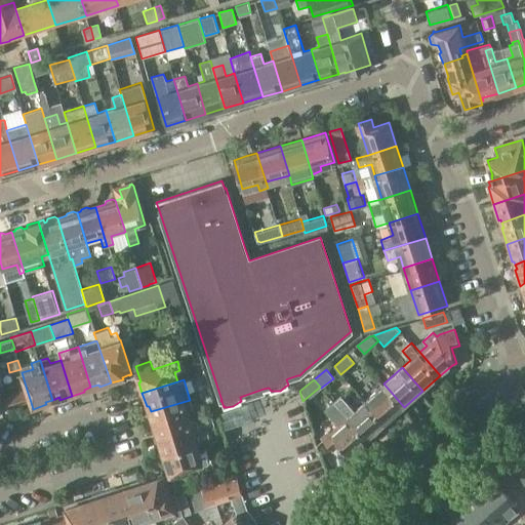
[(384,384),(366,400),(387,422),(404,407),(384,384)]
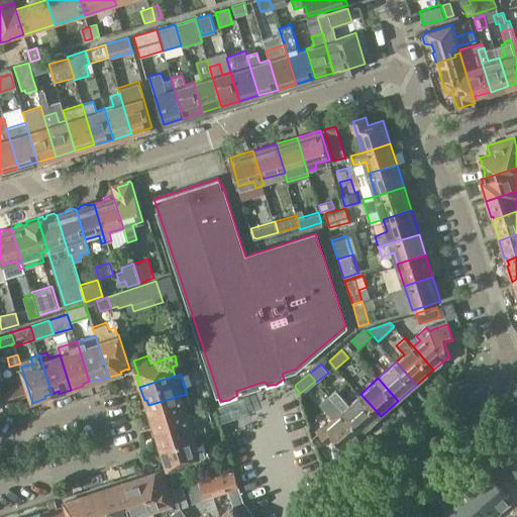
[(204,379),(195,382),(198,390),(206,387),(204,379)]
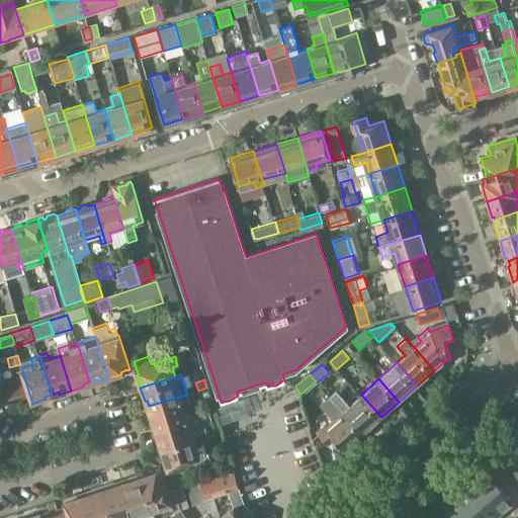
[(4,380),(0,381),(0,404),(4,403),(3,402),(29,394),(26,384),(7,391),(4,380)]
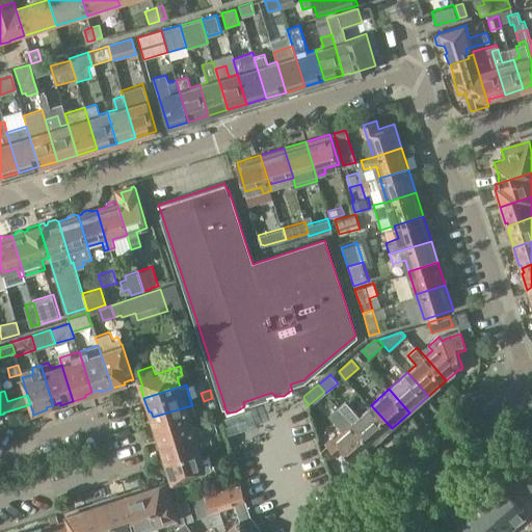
[(211,422),(214,421),(219,419),(212,398),(204,401),(211,422)]
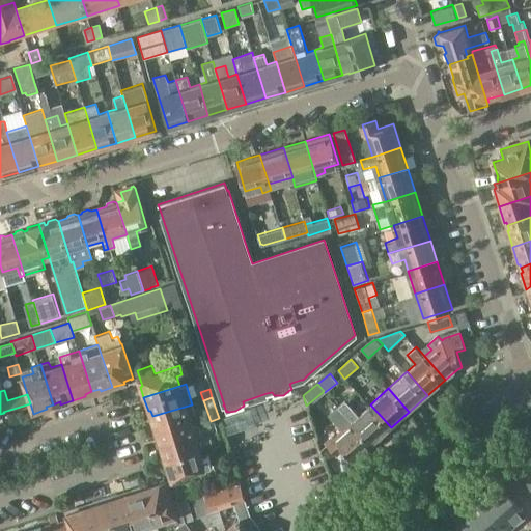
[(338,403),(344,411),(374,443),(391,427),(370,404),(358,414),(344,398),(338,403)]
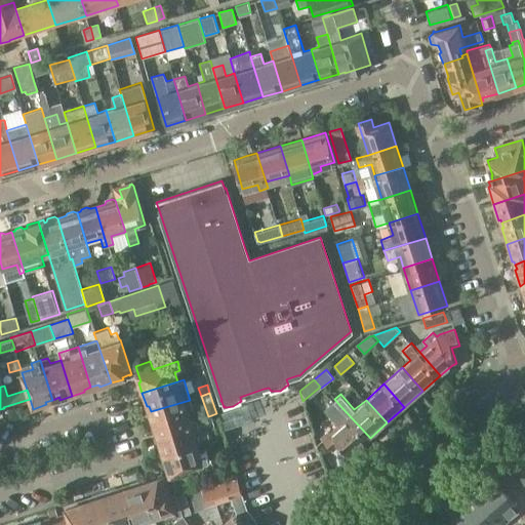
[(151,411),(157,432),(190,421),(187,411),(193,409),(190,400),(151,411)]
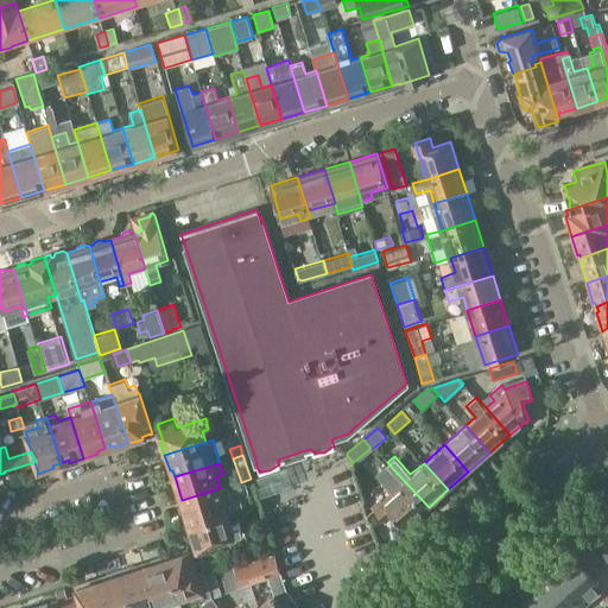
[(429,507),(394,470),(382,480),(392,491),(381,499),(378,494),(368,502),(385,520),(392,514),(398,521),(405,529),(429,507)]
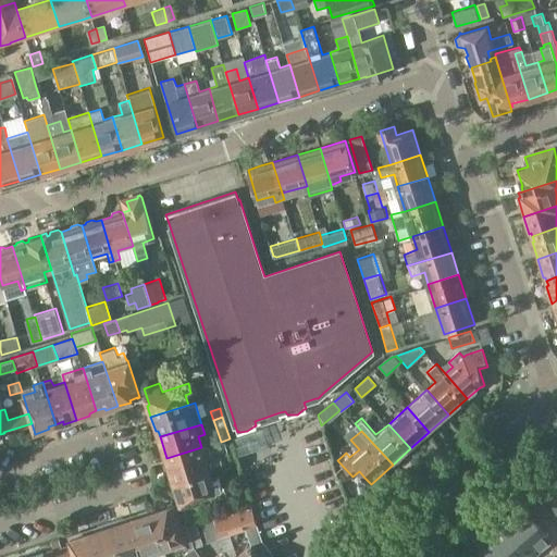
[(227,452),(224,441),(221,442),(215,443),(220,454),(227,452)]
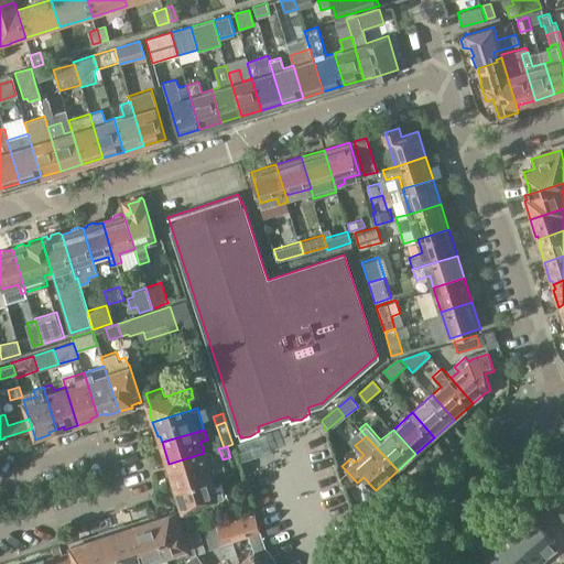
[(169,474),(173,485),(212,474),(207,463),(214,461),(212,453),(205,455),(204,453),(169,464),(172,473),(169,474)]
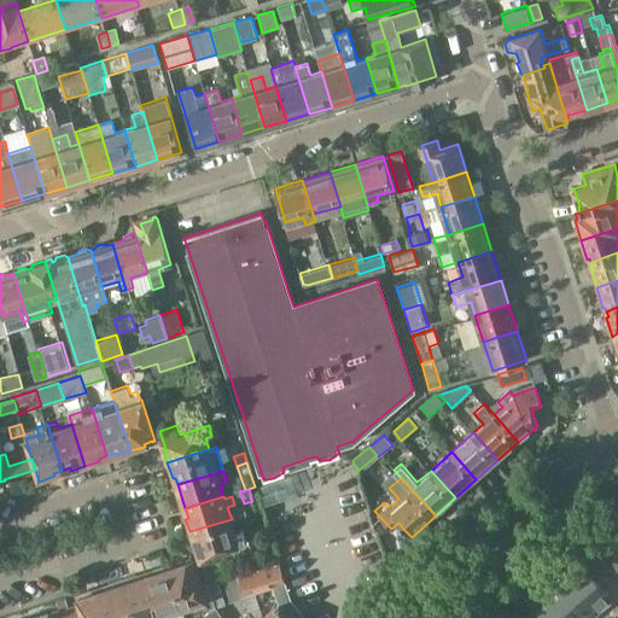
[(237,534),(232,519),(190,531),(194,548),(198,547),(209,579),(226,573),(219,553),(246,543),(243,532),(237,534)]
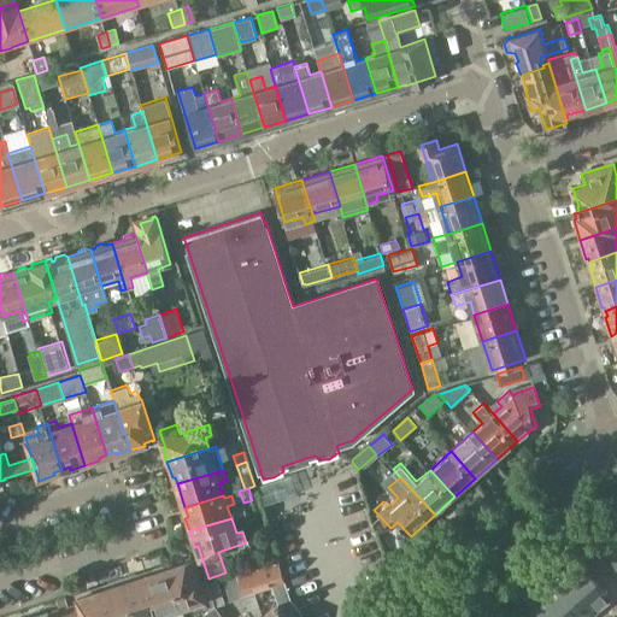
[(609,542),(595,551),(616,580),(616,519),(605,528),(607,533),(604,535),(609,542)]
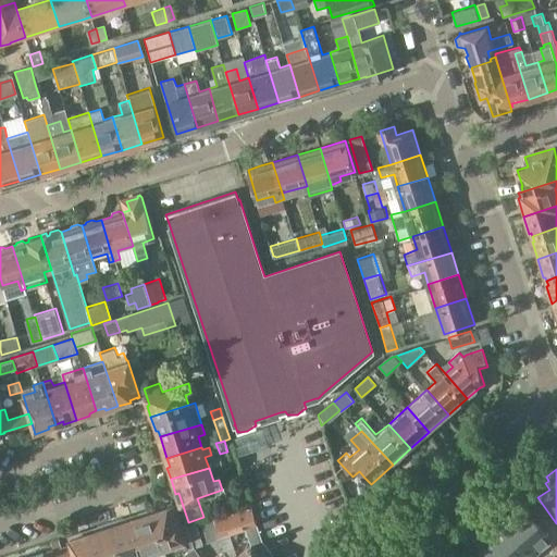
[(516,500),(500,514),(503,517),(500,520),(531,554),(530,555),(531,556),(535,556),(556,537),(556,523),(537,497),(527,506),(521,500),(518,504),(516,500)]
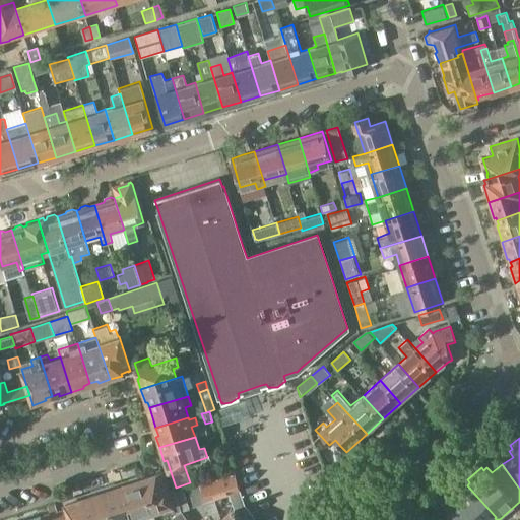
[(153,471),(142,475),(152,510),(164,507),(166,515),(175,512),(177,515),(173,517),(175,519),(182,519),(187,516),(185,513),(183,511),(182,510),(176,493),(171,495),(163,471),(154,474),(153,471)]
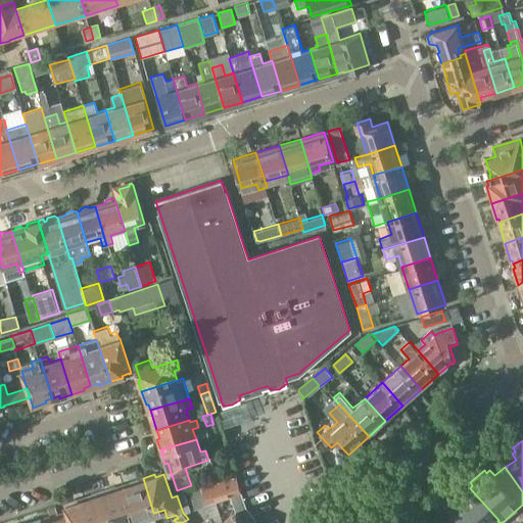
[(216,502),(231,496),(235,509),(239,514),(247,508),(245,505),(236,477),(202,488),(212,521),(214,522),(217,522),(221,520),(216,502)]
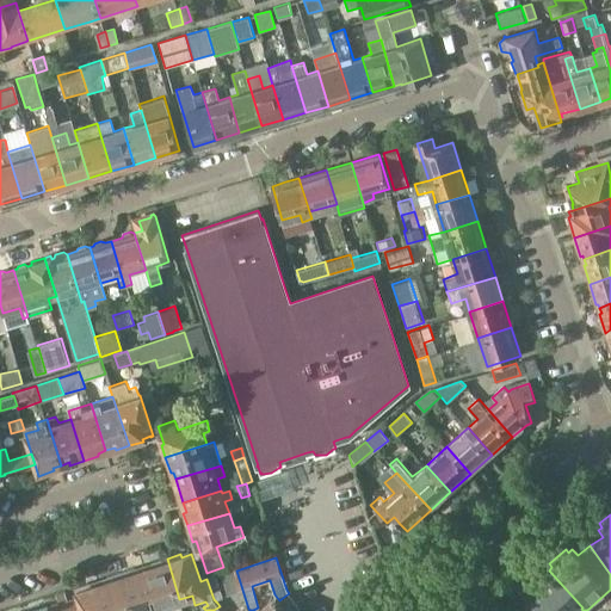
[(144,568),(158,610),(162,610),(167,610),(166,604),(179,599),(167,559),(152,563),(153,566),(144,568)]
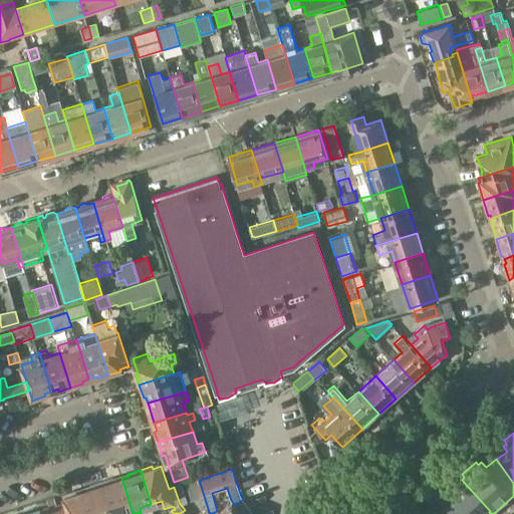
[(113,478),(101,482),(110,513),(117,513),(122,513),(133,513),(121,478),(114,481),(113,478)]
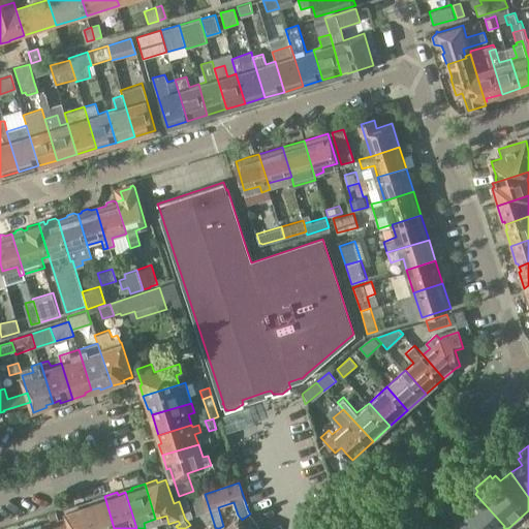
[(460,517),(452,525),(455,528),(500,528),(503,527),(504,526),(475,494),(455,511),(460,517)]
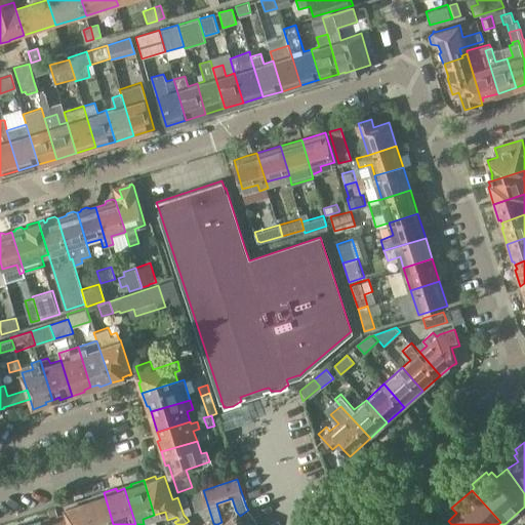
[(92,499),(85,501),(92,524),(113,524),(104,492),(91,496),(92,499)]
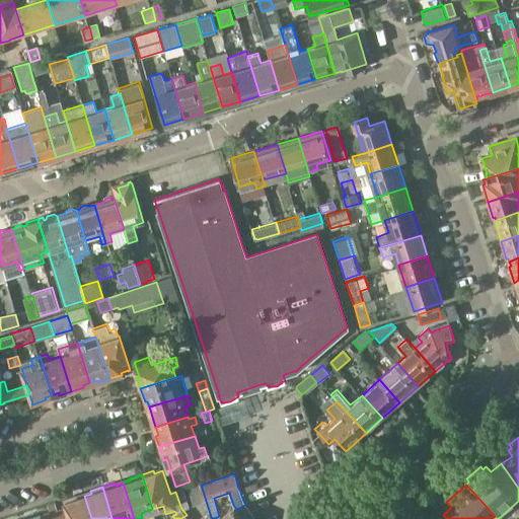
[(182,510),(184,512),(191,510),(183,489),(175,491),(175,492),(181,509),(182,510)]
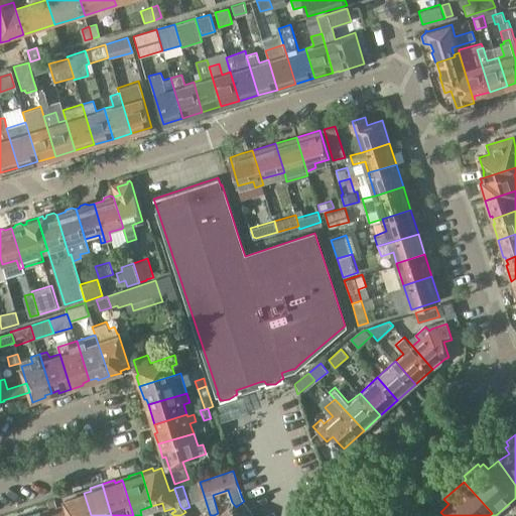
[(67,505),(57,508),(59,515),(62,515),(69,514),(69,515),(91,515),(84,493),(76,495),(76,493),(63,496),(67,505)]
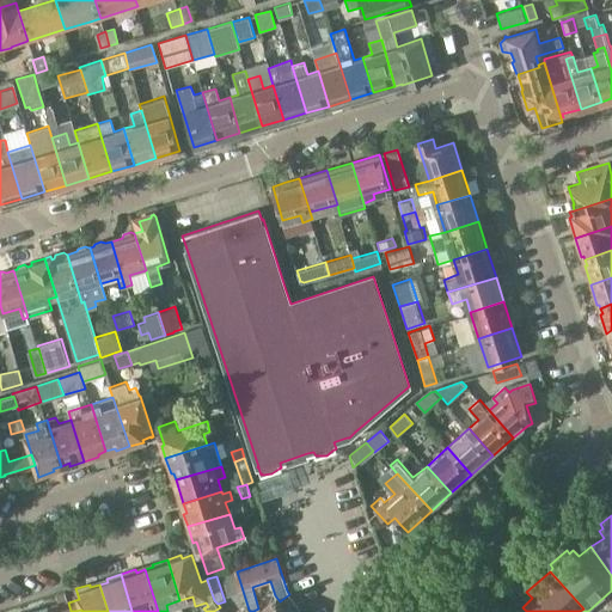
[(275,595),(258,609),(254,611),(286,611),(279,601),(280,601),(275,595)]
